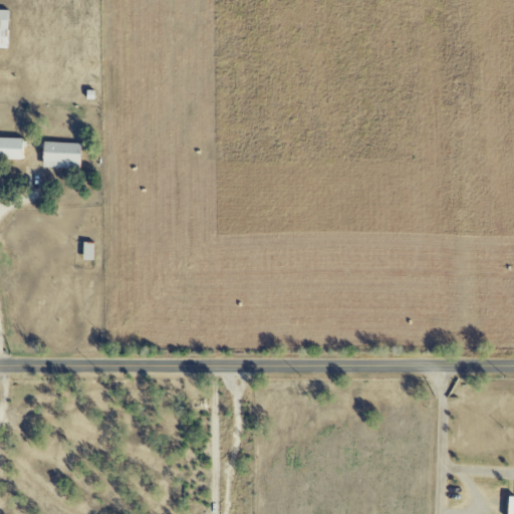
[(0,48),(7,49),(8,11),(0,10),(0,48)]
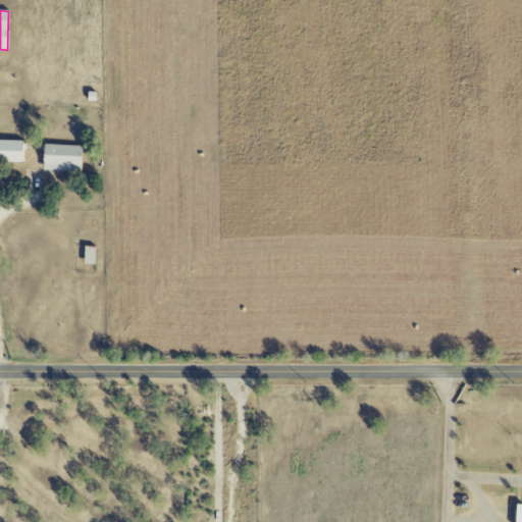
[(0,161),(19,162),(20,142),(0,141),(0,161)]
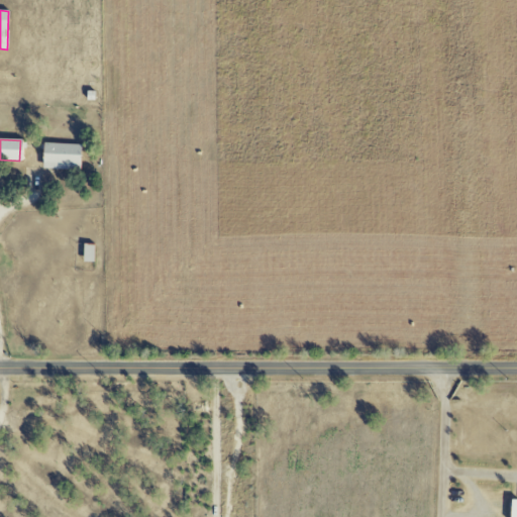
[(41,169),(79,170),(80,144),(41,143),(41,169)]
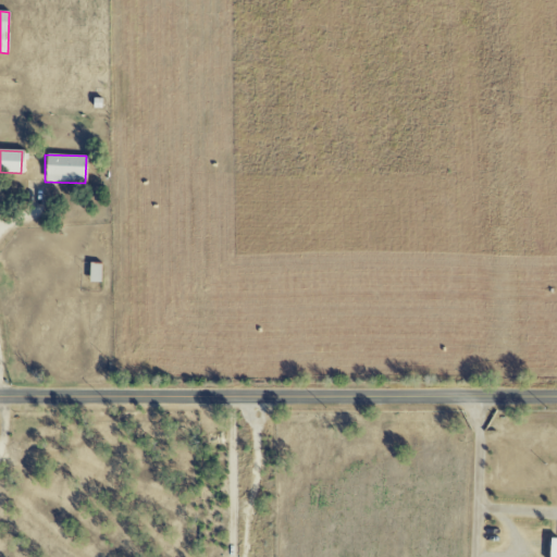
[(87,282),(99,283),(100,264),(88,263),(87,282)]
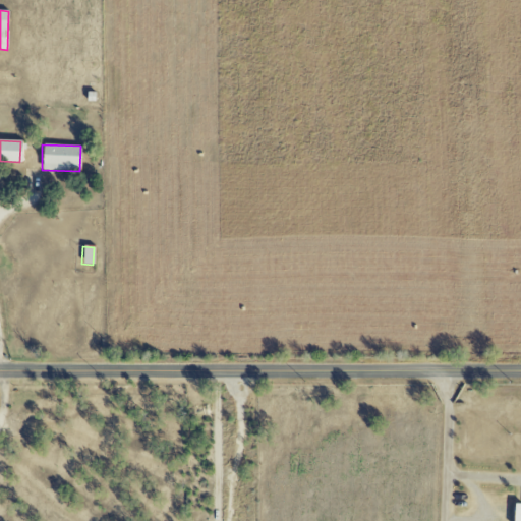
[(520,520),(520,504),(513,504),(512,520),(520,520)]
